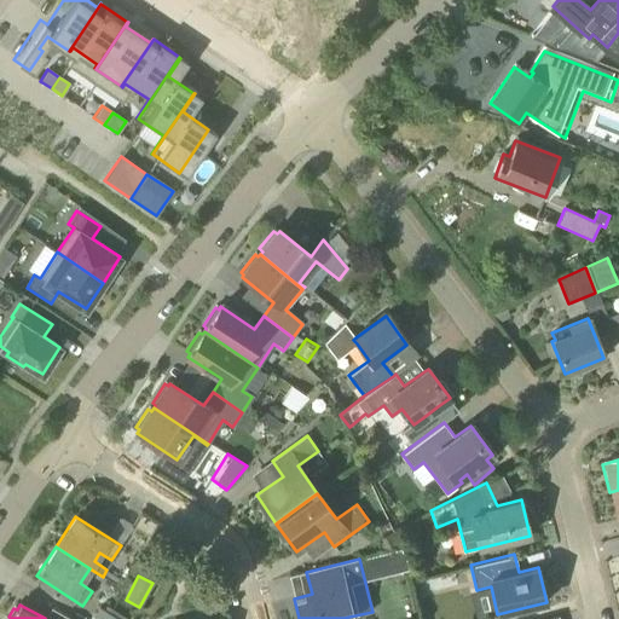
[(117,618),(110,614),(98,607),(91,618),(117,618)]
